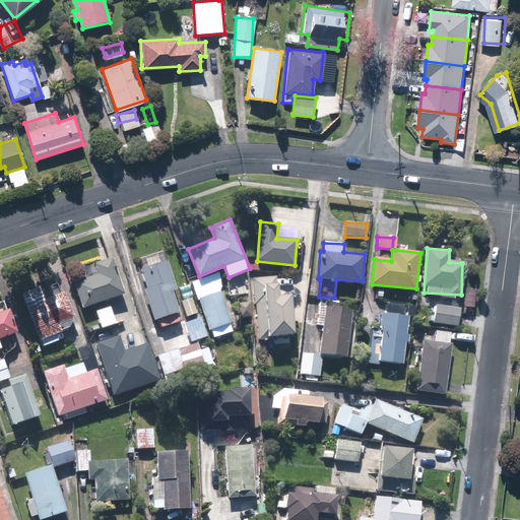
[(146,288),(143,289),(155,322),(181,312),(173,291),(177,289),(163,251),(136,261),(146,288)]
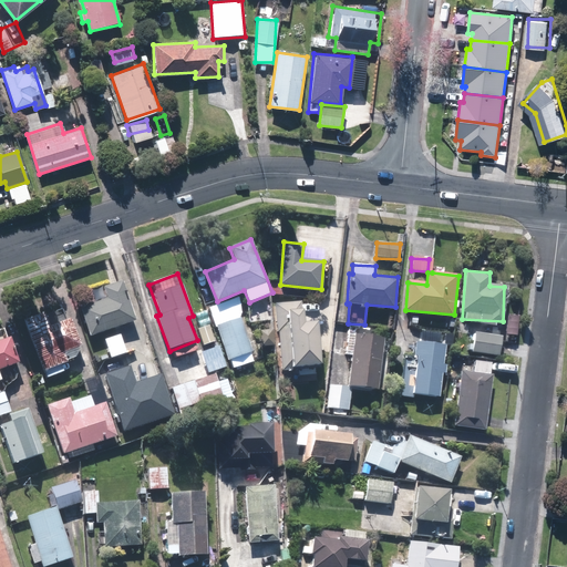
[(106,299),(81,308),(91,337),(135,321),(122,280),(103,287),(106,299)]
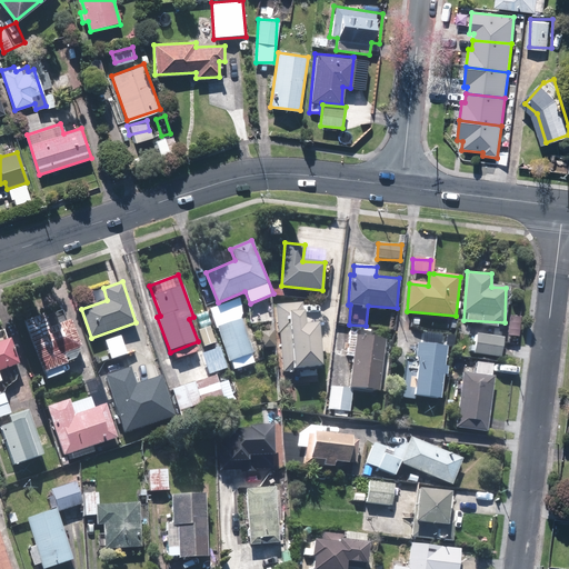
[(277,335),(290,333),(292,368),(319,367),(317,323),(305,323),(303,302),(276,303),(277,335)]
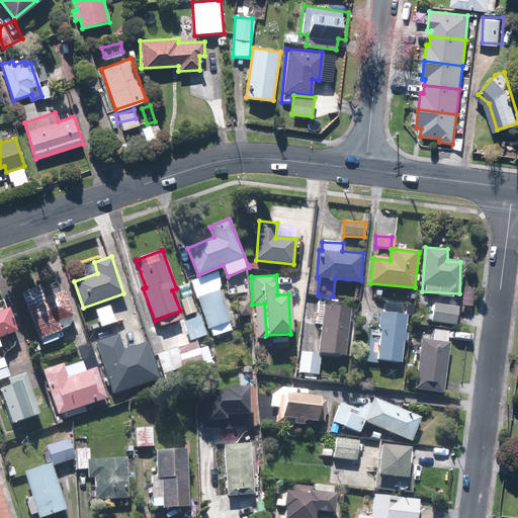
[(209,276),(191,282),(196,298),(197,298),(207,330),(234,321),(224,288),(214,291),(209,276)]
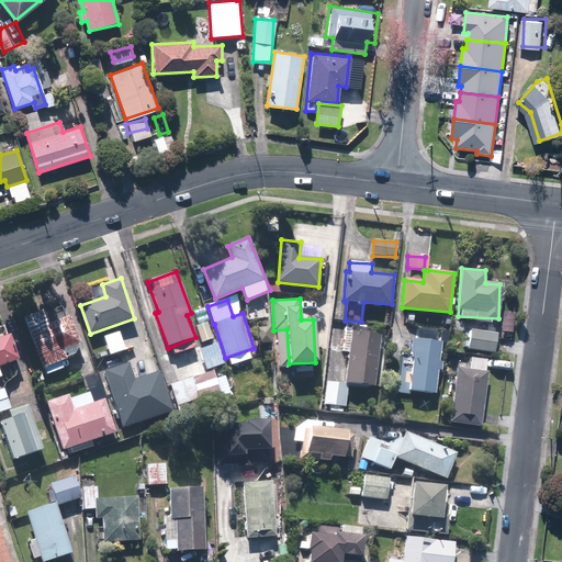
[(46,374),(71,366),(65,349),(80,343),(69,314),(65,316),(62,306),(44,313),(43,310),(24,317),(46,374)]
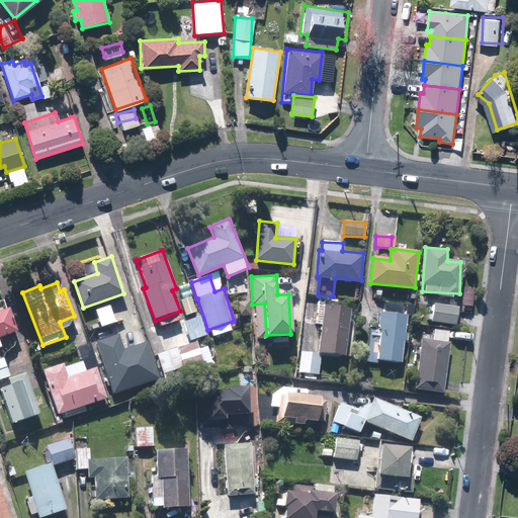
[(473,288),(463,288),(462,306),(472,307),(473,288)]
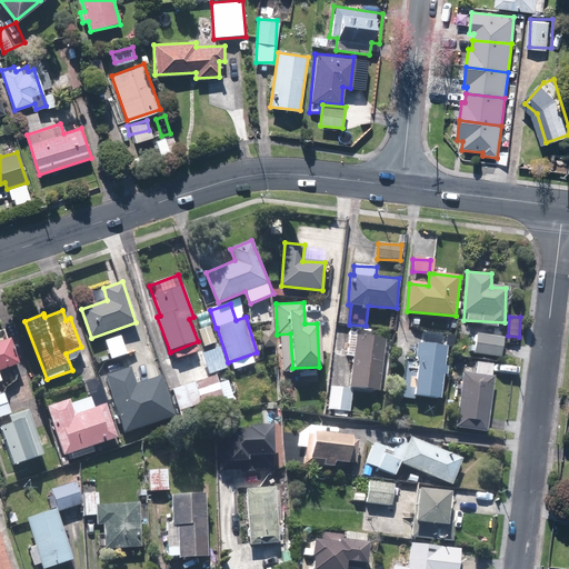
[(453,348),(455,336),(423,332),(422,345),(416,343),(413,358),(418,358),(413,396),(441,399),(448,347),(453,348)]
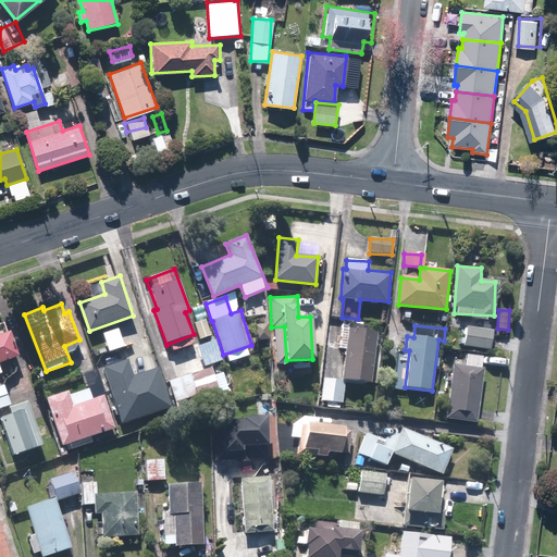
[(270,343),(270,326),(255,326),(255,343),(270,343)]
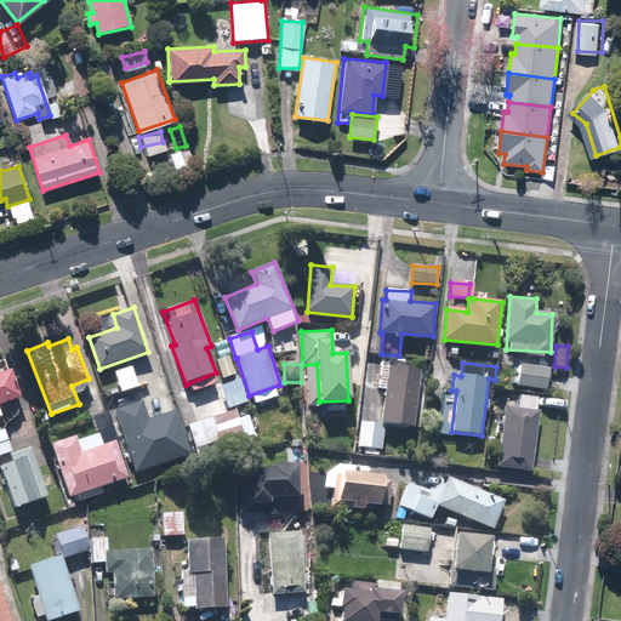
[(550,369),(519,365),(517,388),(547,392),(550,369)]
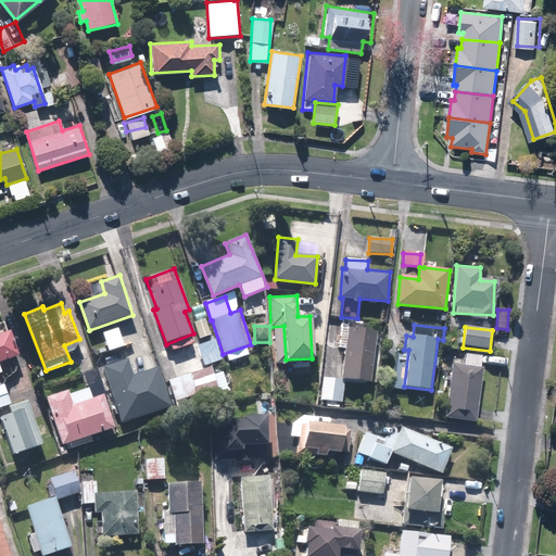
[(378,332),(349,328),(342,377),(371,381),(378,332)]
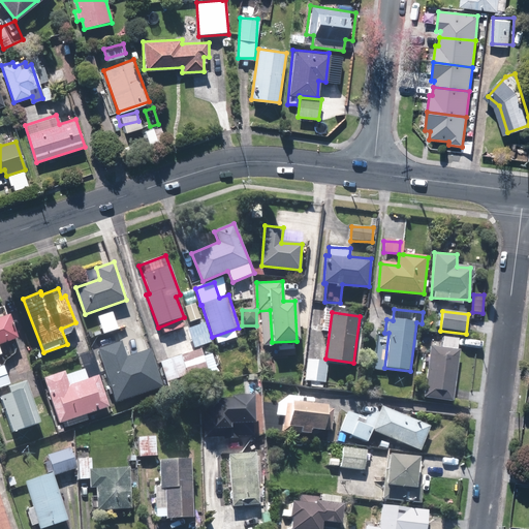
[(0,319),(0,355),(2,355),(0,349),(0,345),(17,340),(9,317),(0,319)]
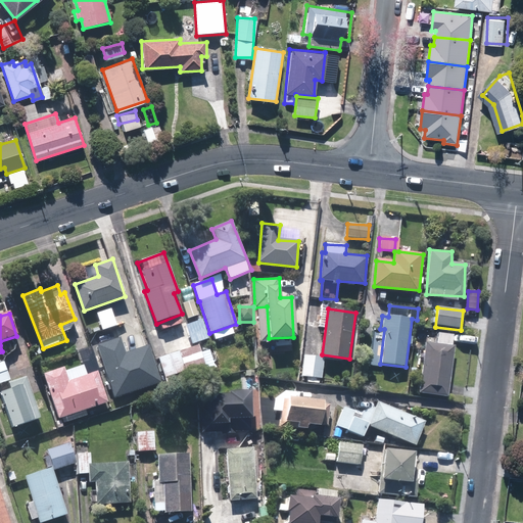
[(437,343),(425,342),(422,393),(449,395),(454,336),(438,335),(437,343)]
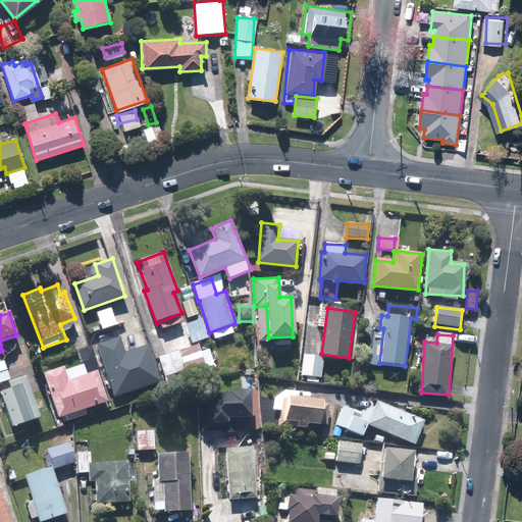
[(113,398),(160,382),(149,347),(123,355),(118,342),(97,348),(113,398)]
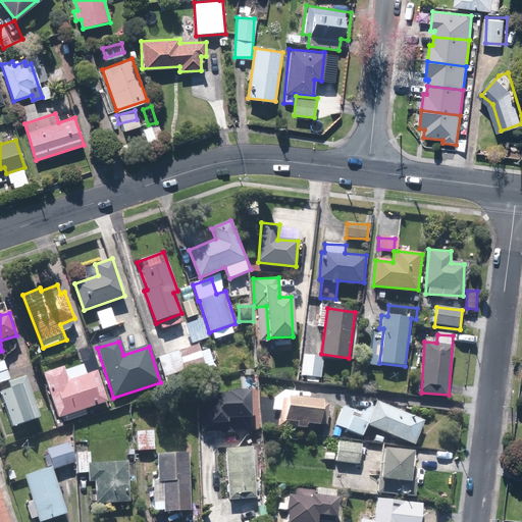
[(205,364),(198,344),(158,357),(165,378),(170,376),(172,383),(188,378),(186,374),(203,369),(202,365),(205,364)]
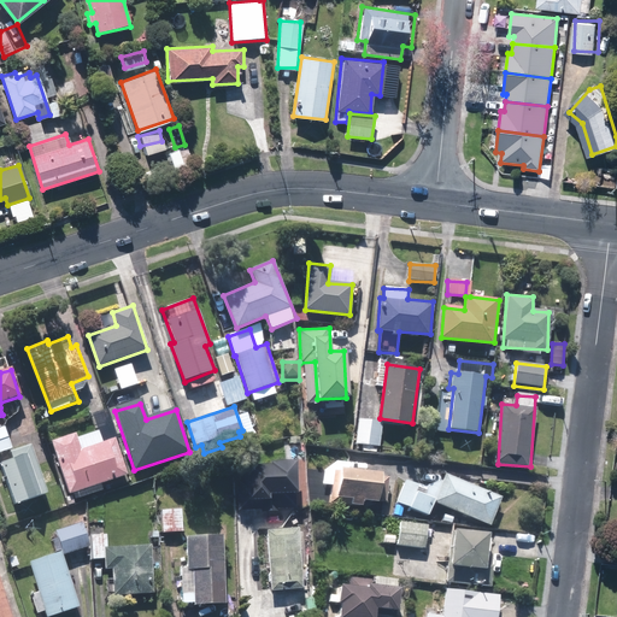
[(363,451),(377,452),(381,422),(358,419),(356,442),(363,444),(363,451)]
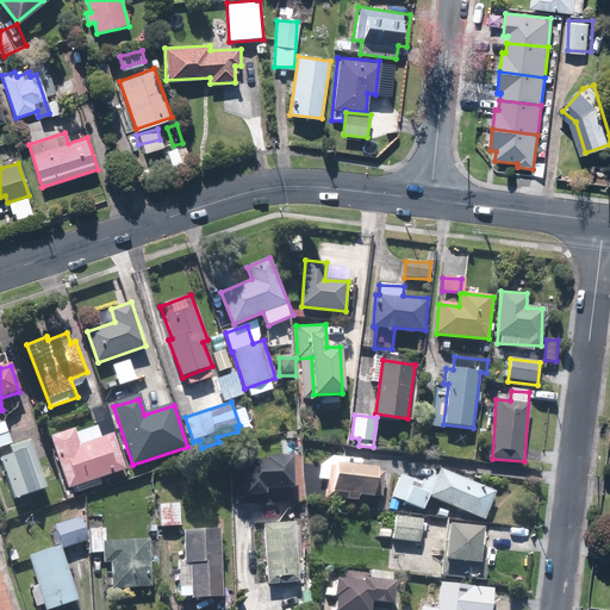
[(4,417),(0,417),(0,448),(11,446),(4,417)]
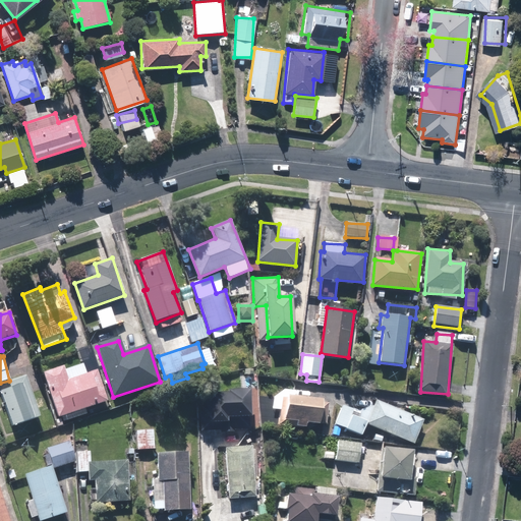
[(64,366),(44,373),(59,418),(109,402),(98,369),(87,373),(83,363),(65,369),(64,366)]
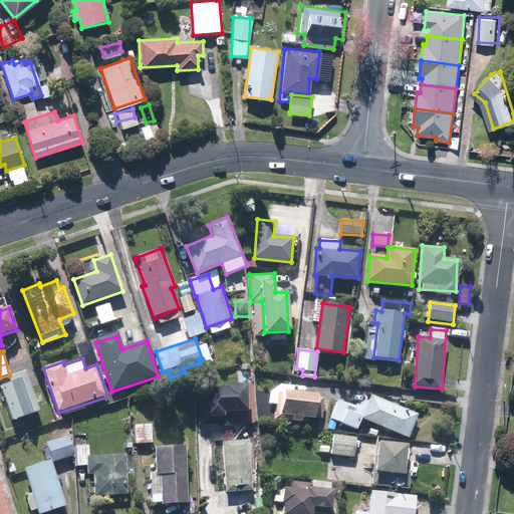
[(0,384),(12,421),(39,413),(25,371),(10,376),(11,380),(0,383),(0,384)]
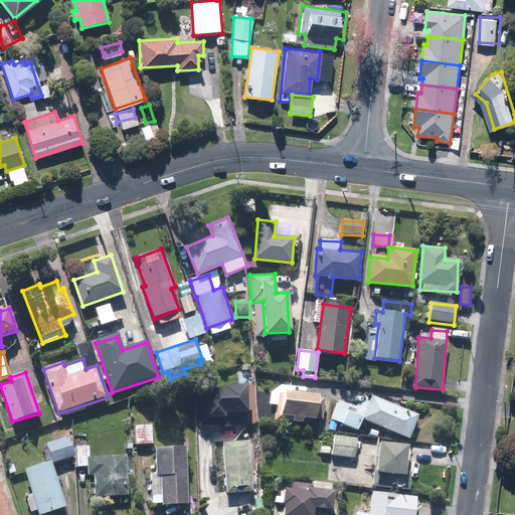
[(231,422),(246,421),(246,385),(224,385),(224,388),(206,389),(207,417),(216,417),(216,426),(231,426),(231,422)]
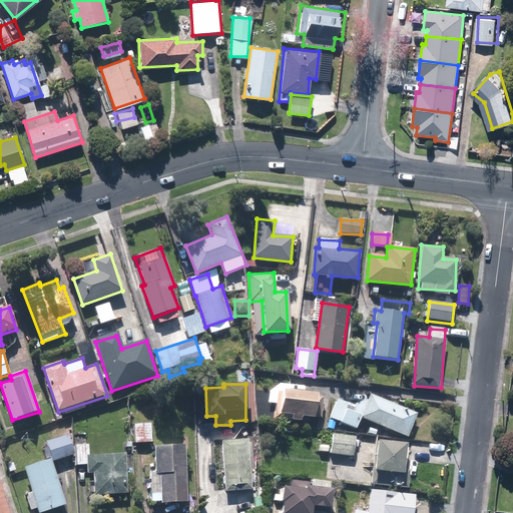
[(291,385),(280,384),(270,390),(269,402),(282,403),(281,414),(292,415),(292,418),(302,419),(302,415),(320,417),(322,394),(290,391),(291,385)]
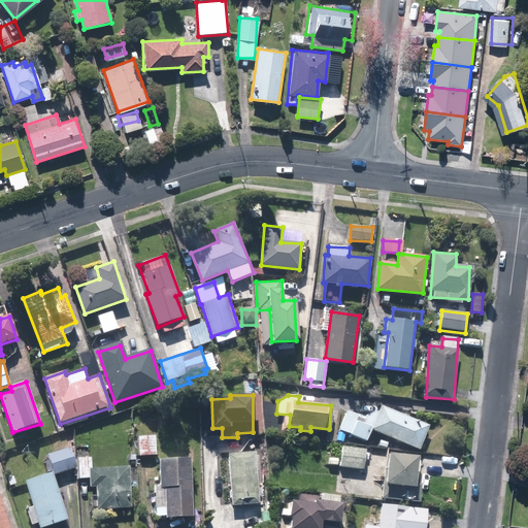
[(338,427),(365,441),(371,431),(419,449),(428,424),(382,406),(365,417),(349,407),(338,427)]
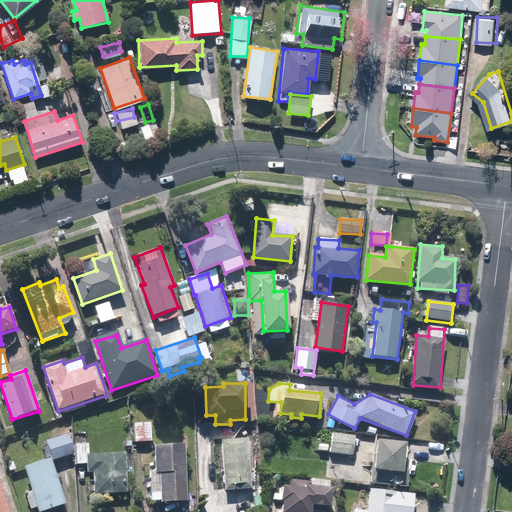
[(151,423),(134,423),(135,441),(151,441),(151,423)]
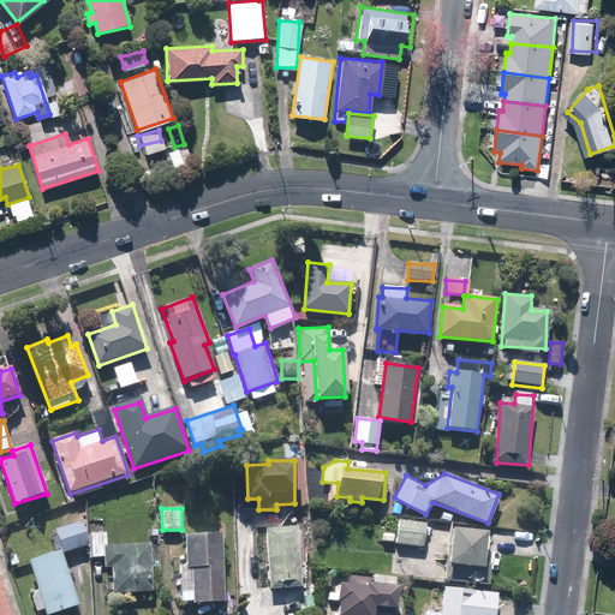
[(81,520),(55,530),(64,553),(89,543),(81,520)]
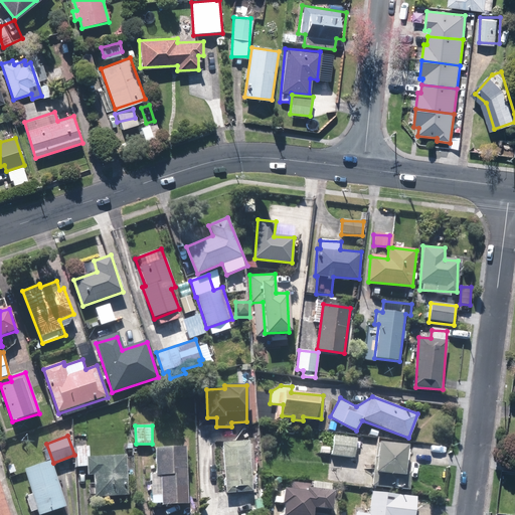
[(333,436),(331,455),(355,458),(357,439),(333,436)]
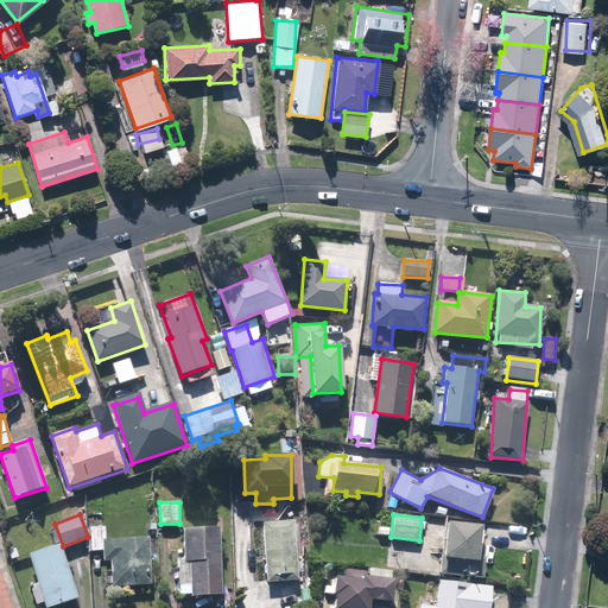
[(293,520),(261,523),(266,582),(298,580),(293,520)]
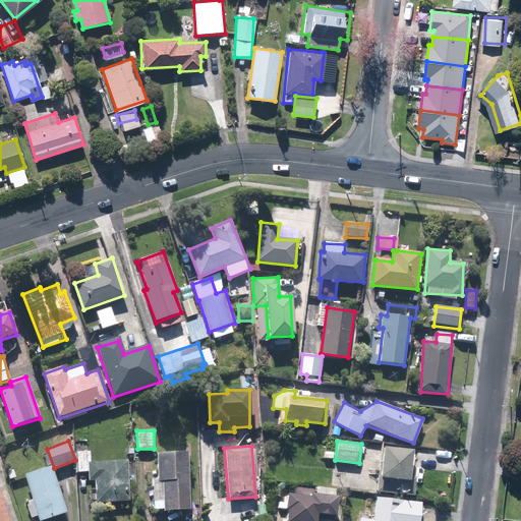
[(377,491),(414,496),(416,477),(409,476),(412,450),(382,447),(377,491)]
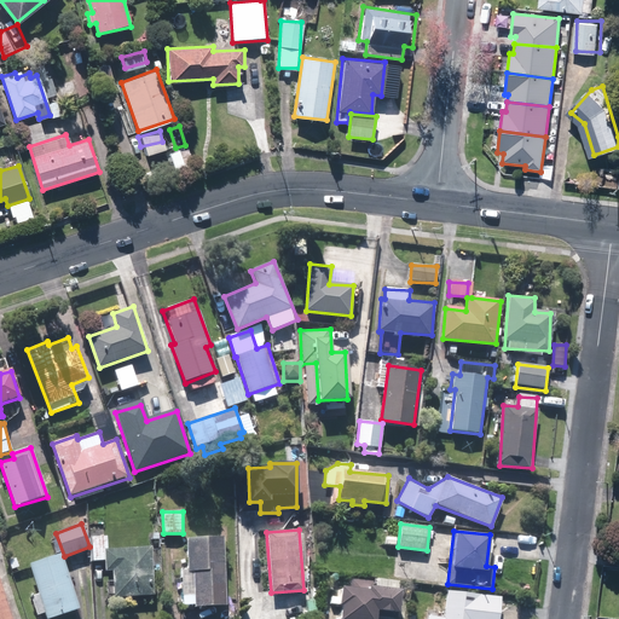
[(226,605),(224,537),(186,539),(186,567),(180,568),(181,603),(194,603),(194,606),(226,605)]
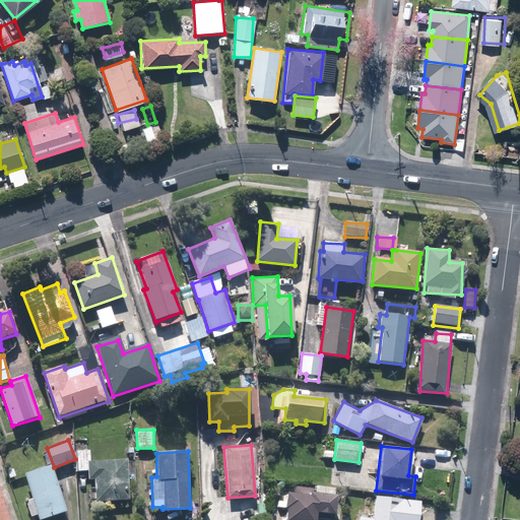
[(128,459),(87,461),(88,479),(94,478),(95,502),(130,500),(128,459)]
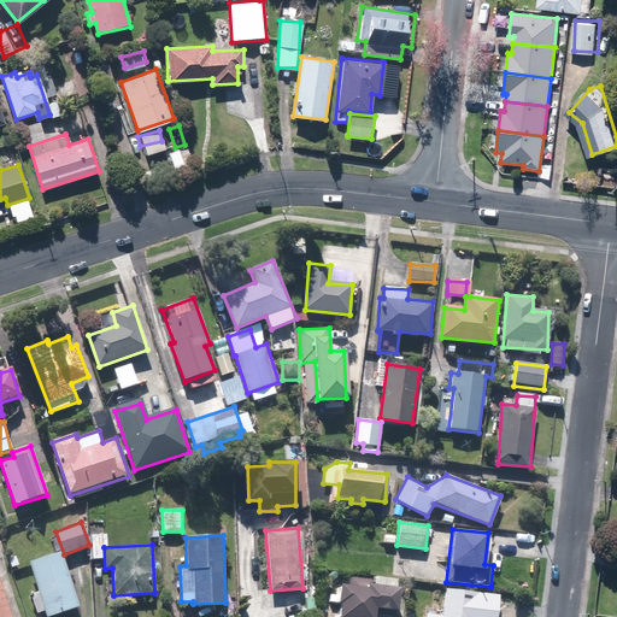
[(48,616),(80,606),(60,551),(28,563),(39,592),(30,594),(37,613),(45,611),(46,616),(48,616)]
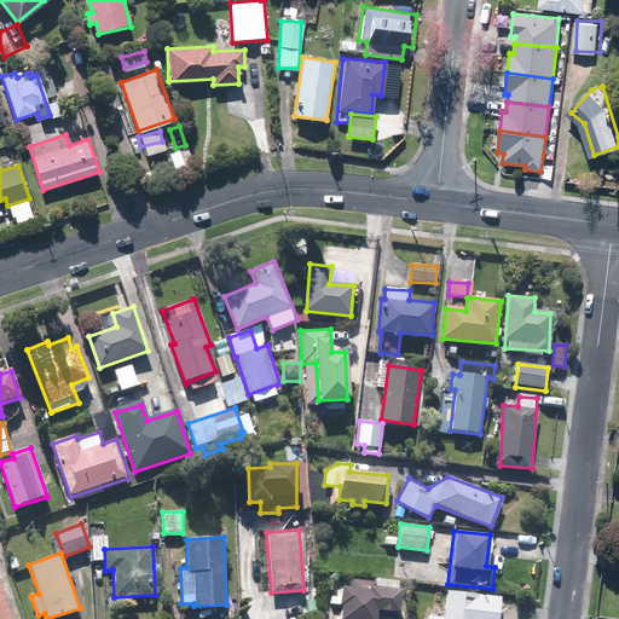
[(388,618),(397,618),(400,590),(372,586),(372,582),(351,579),(350,588),(341,586),(337,606),(341,606),(339,618),(374,618),(374,617),(388,618)]
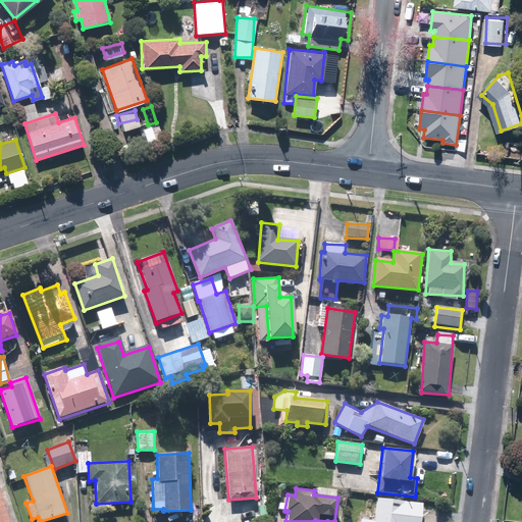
[(0,521),(10,521),(0,490),(0,521)]
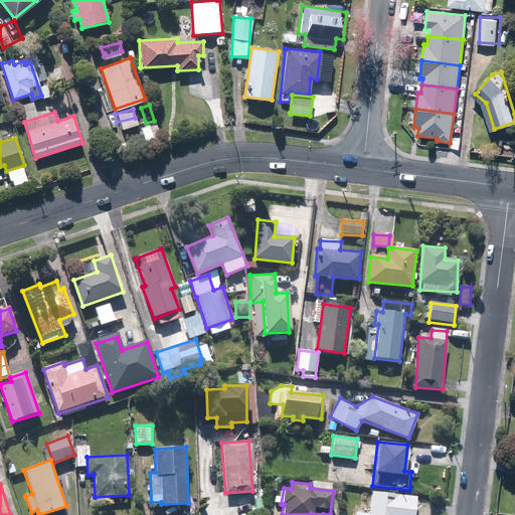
[(413,514),(416,497),(371,492),(368,514),(361,513),(362,507),(356,507),(354,514),(413,514)]
